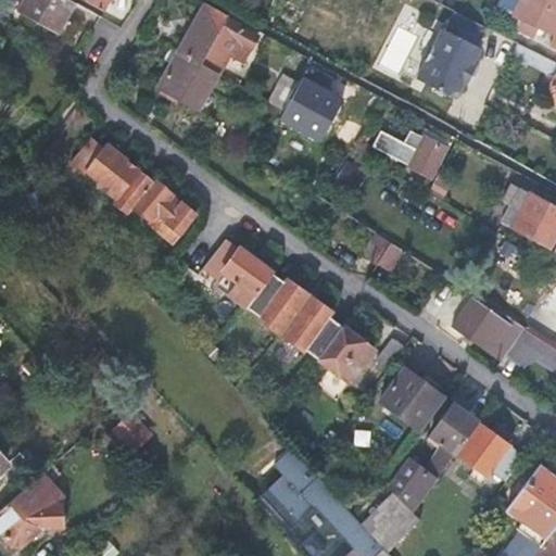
[(70,0),(22,0),(17,11),(60,35),(76,3),(70,0)]
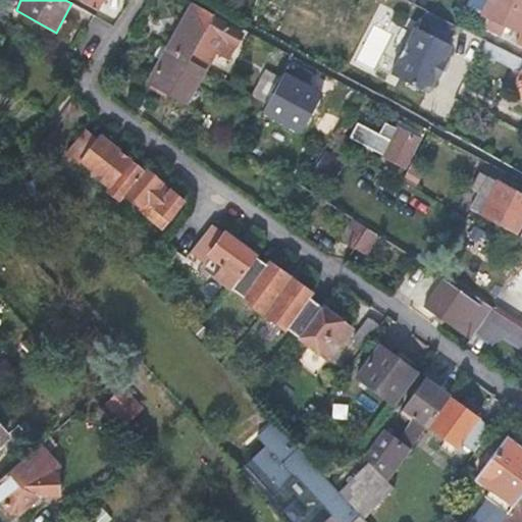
[(98,10),(103,0),(79,0),(84,2),(98,10)]
